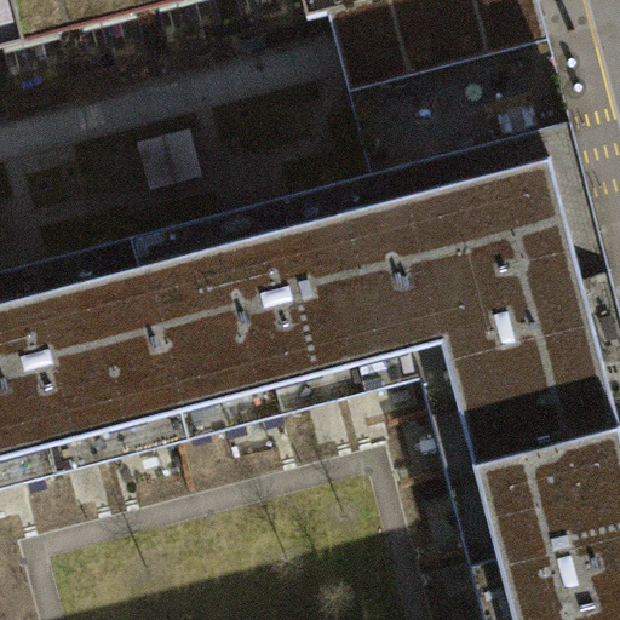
[(0,0),(0,47),(26,41),(183,0),(305,0),(311,24),(402,0),(0,0)]
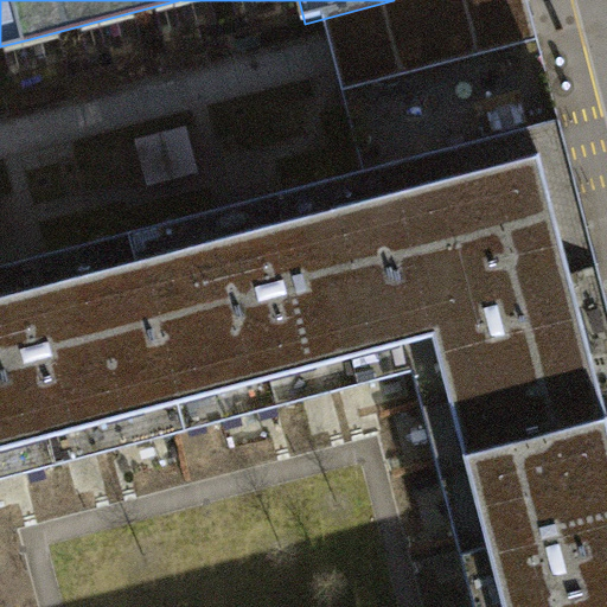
[(557,113),(355,167),(410,369),(435,462),(606,416),(606,294),(557,113)]
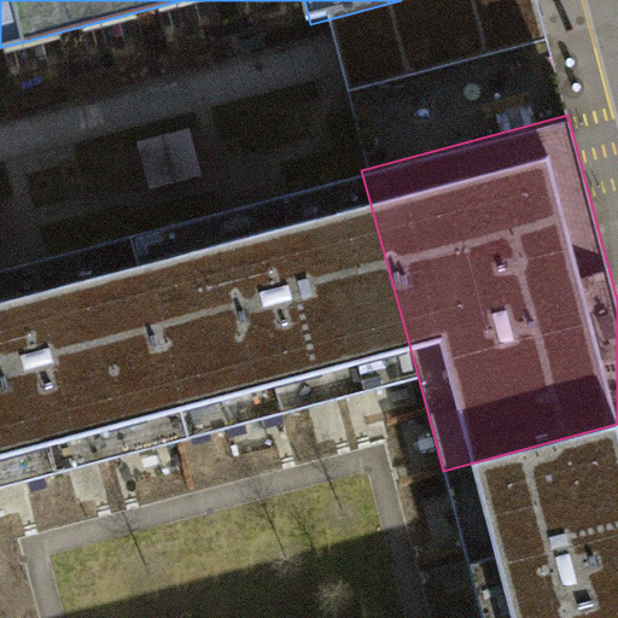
[(361,170),(130,234),(187,439),(418,375),(361,170)]
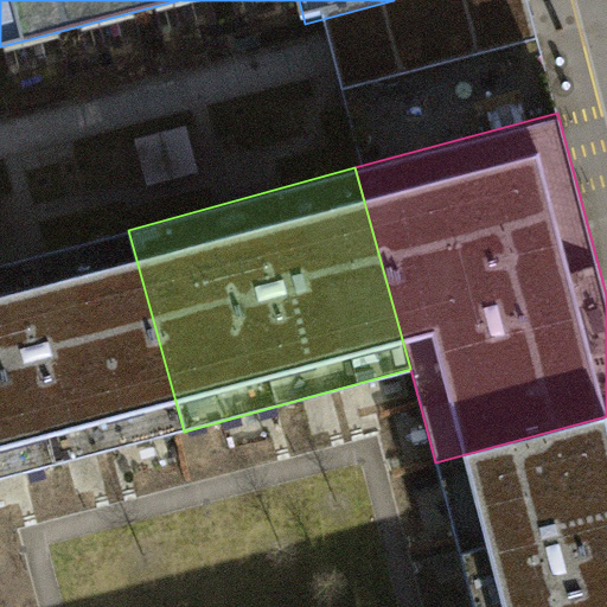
[(0,483),(184,432),(128,230),(0,264),(0,483)]
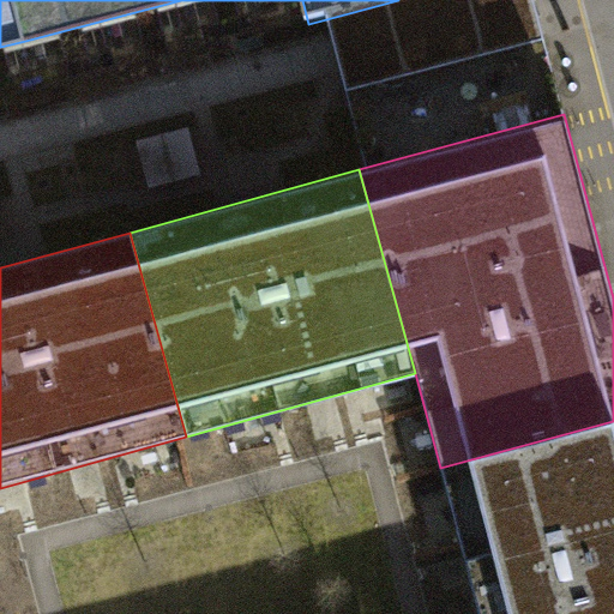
[(613,613),(613,421),(440,468),(479,613),(613,613)]
